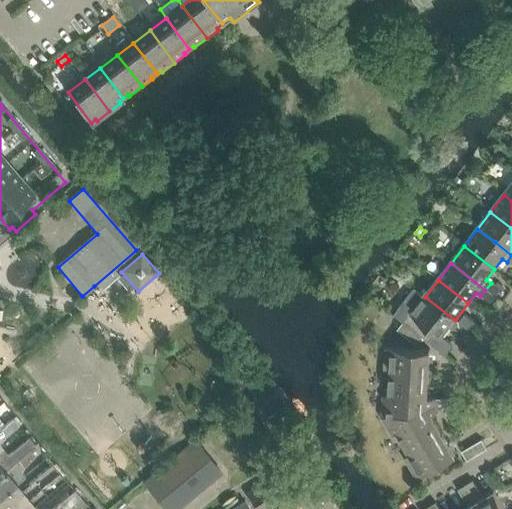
[(491,283),(485,290),(496,298),(501,291),(491,283)]
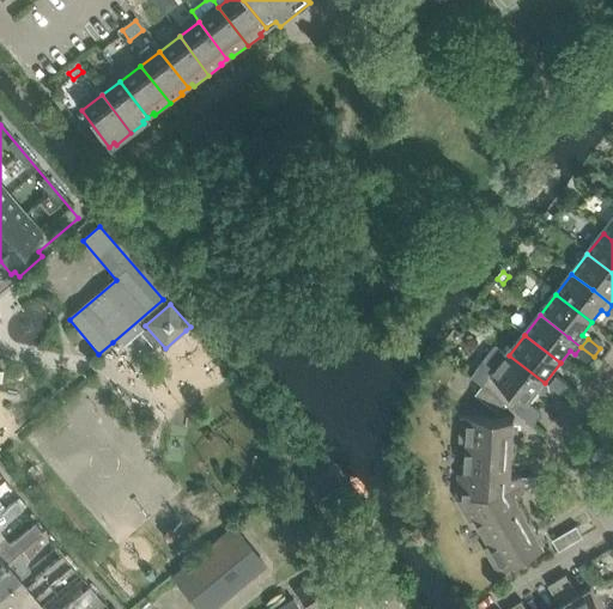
[(497,347),(471,379),(483,389),(505,406),(516,414),(526,402),(528,405),(538,391),(540,393),(544,396),(551,388),(545,383),(509,355),(497,347)]
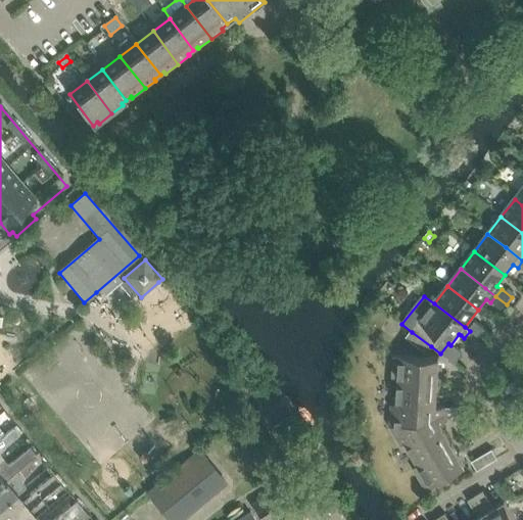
[(495,296),(490,302),(502,311),(507,304),(495,296)]
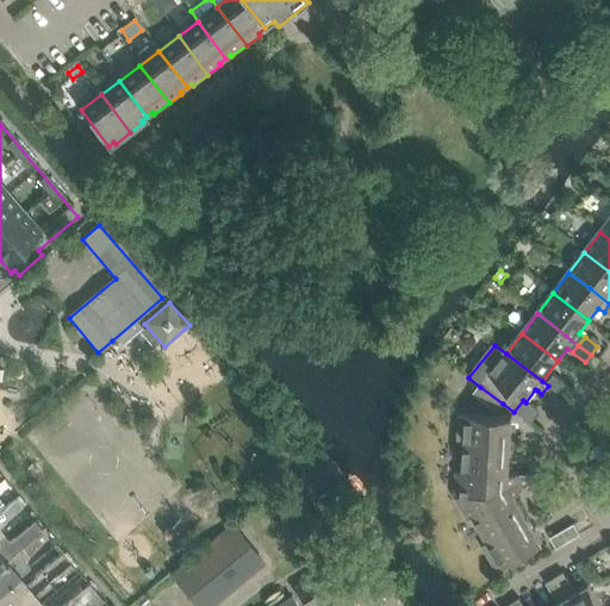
[(554,378),(548,386),(560,395),(566,387),(554,378)]
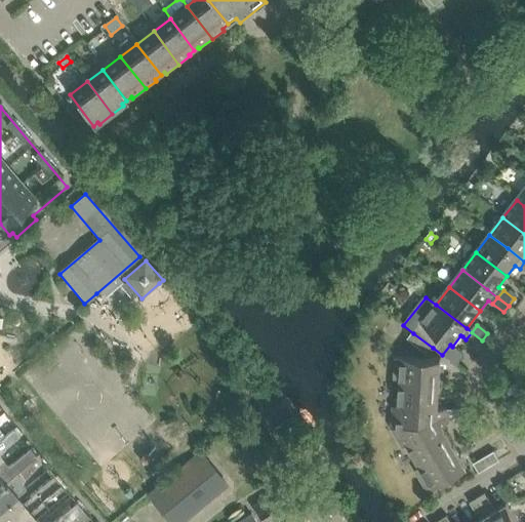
[(472,332),(466,339),(476,348),(482,340),(472,332)]
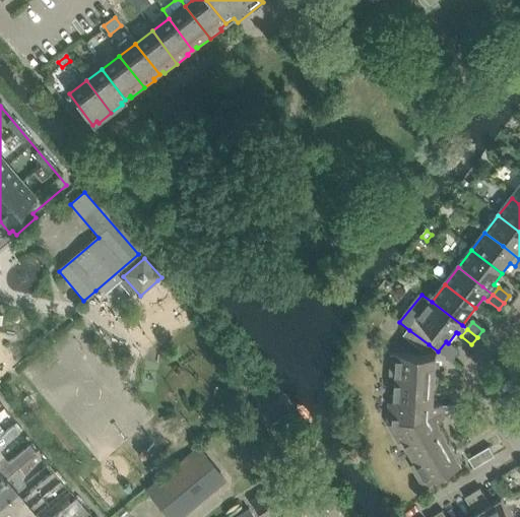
[(409,330),(404,337),(423,351),(429,344),(409,330)]
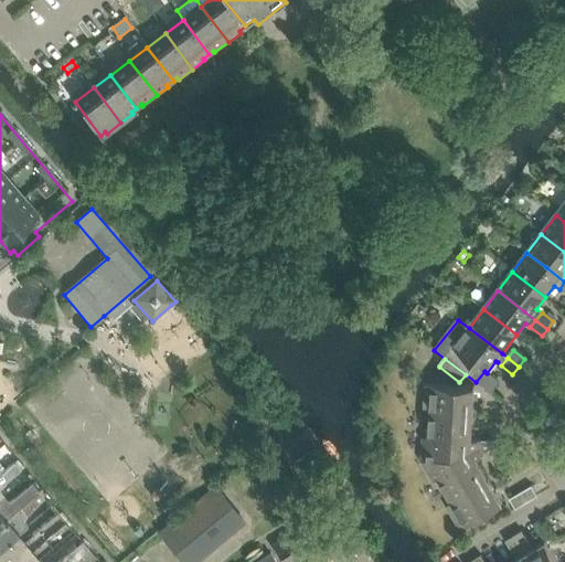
[(498,448),(498,444),(471,442),(475,390),(433,386),(432,389),(425,389),(424,412),(430,413),(427,462),(454,505),(447,509),(459,529),(465,526),(466,528),(502,506),(476,462),(498,448)]
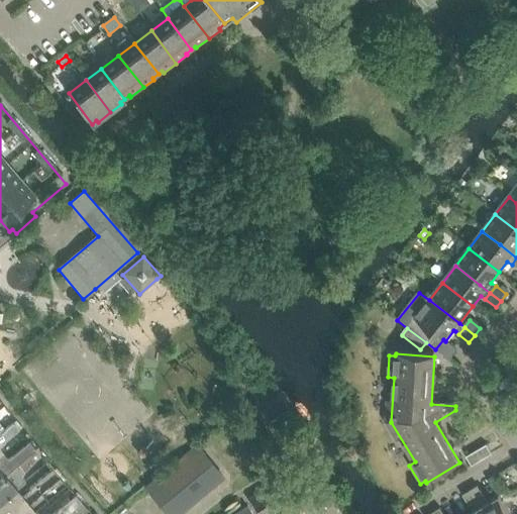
[(295,467),(311,456),(286,416),(270,426),(295,467)]
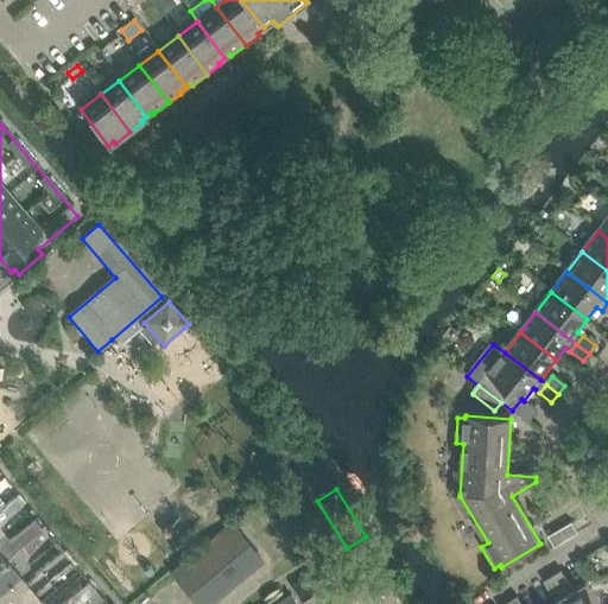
[(0,525),(21,507),(16,498),(4,508),(0,510),(0,525)]
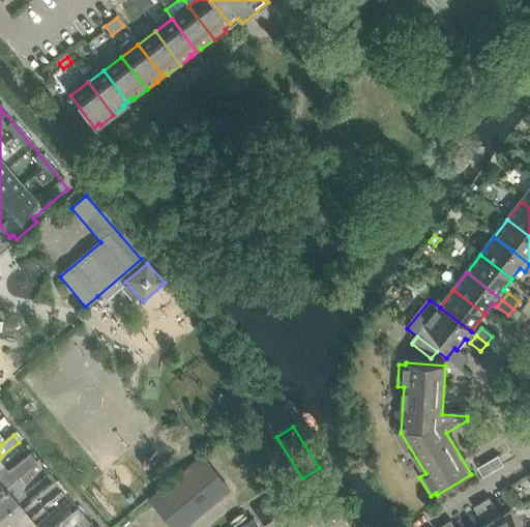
[(484,479),(504,467),(499,459),(479,470),(484,479)]
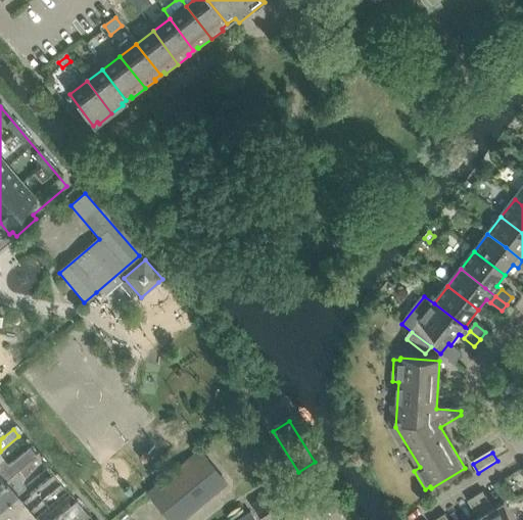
[(0,486),(30,463),(30,462),(22,455),(0,473),(0,486)]
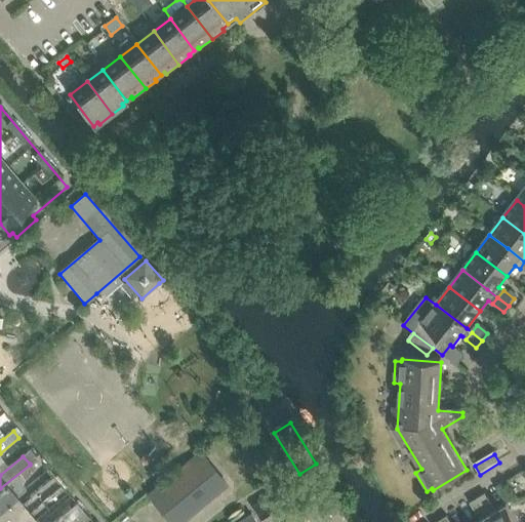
[(186,521),(225,490),(198,458),(150,498),(169,521),(186,521)]
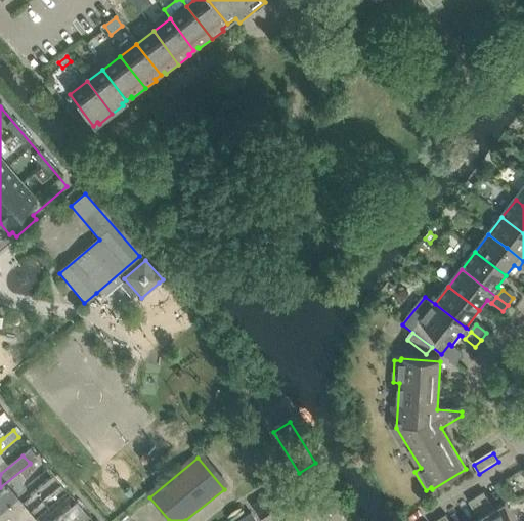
[(30,464),(0,487),(0,511),(15,498),(26,489),(20,483),(36,471),(30,464)]
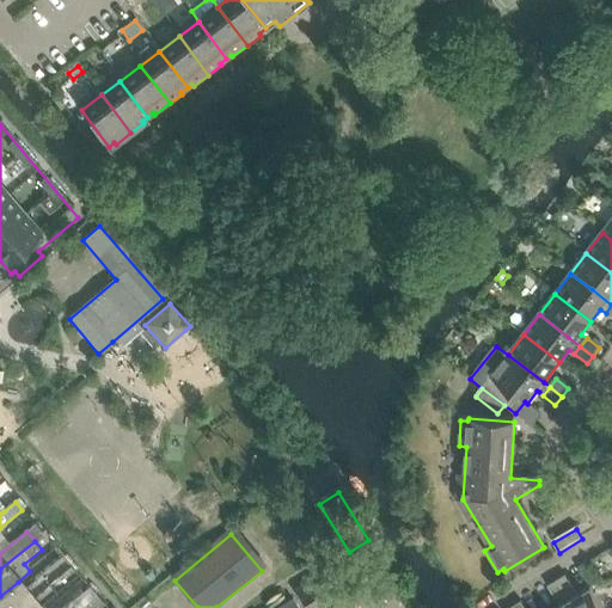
[(294,591),(304,607),(322,607),(392,567),(378,544),(294,591)]
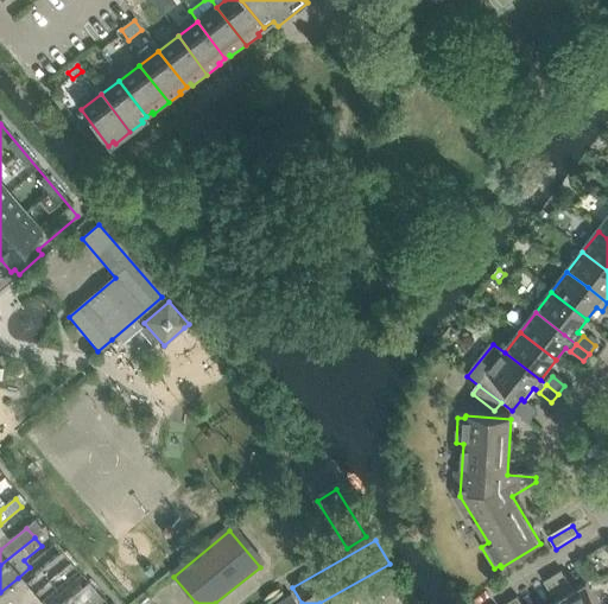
[(19,603),(69,561),(62,553),(24,585),(18,578),(0,592),(0,603),(19,603)]
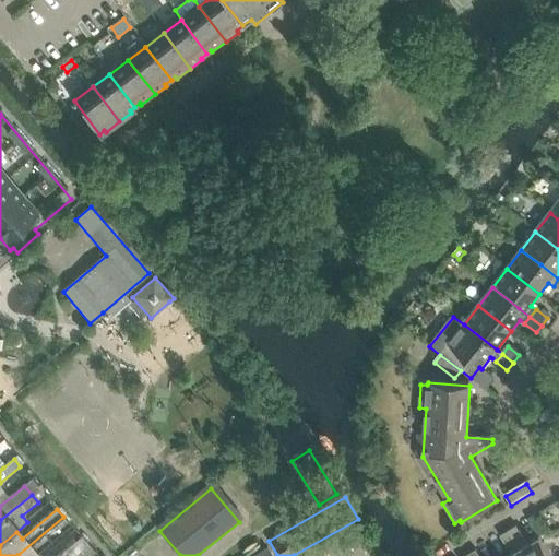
[(36,555),(35,554),(70,524),(63,517),(18,555),(36,555)]
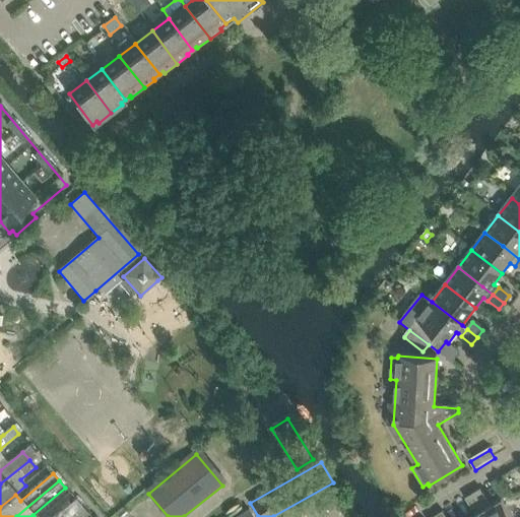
[(480,491),(473,496),(479,507),(488,502),(480,491)]
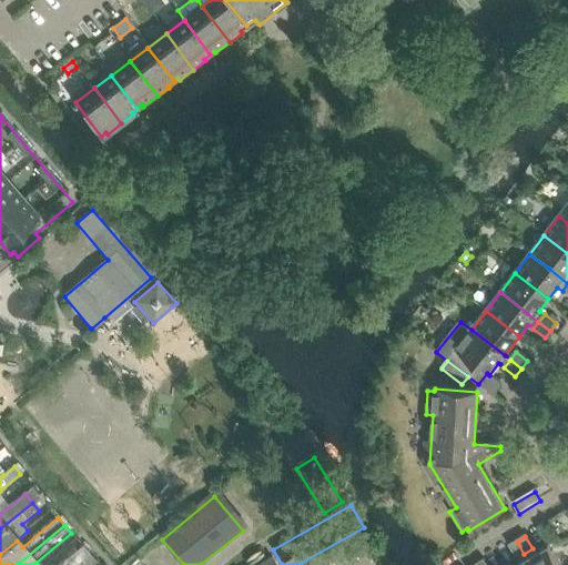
[(516,558),(524,554),(517,542),(508,546),(516,558)]
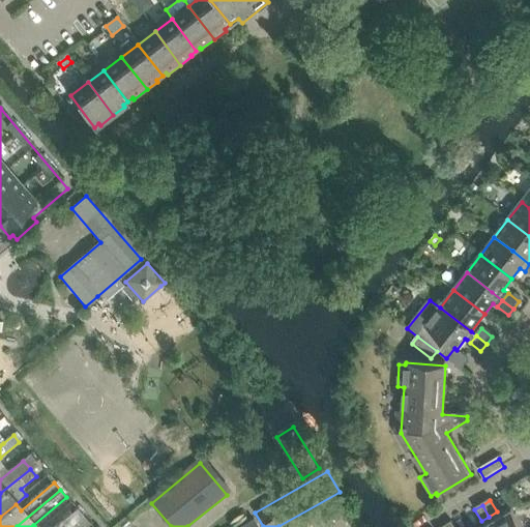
[(71,526),(83,518),(77,509),(56,526),(71,526)]
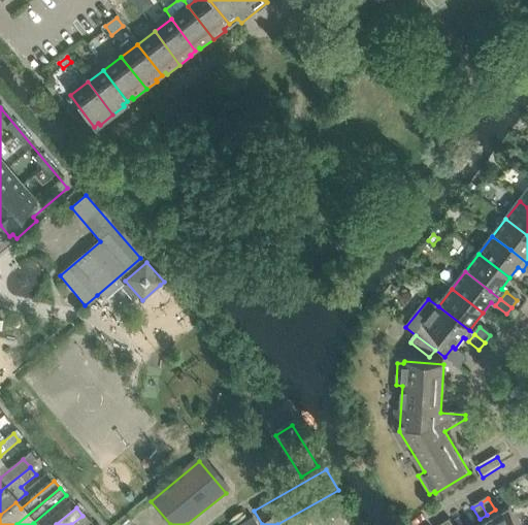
[(491,520),(493,524),(519,524),(509,509),(498,516),(495,510),(487,515),(491,520)]
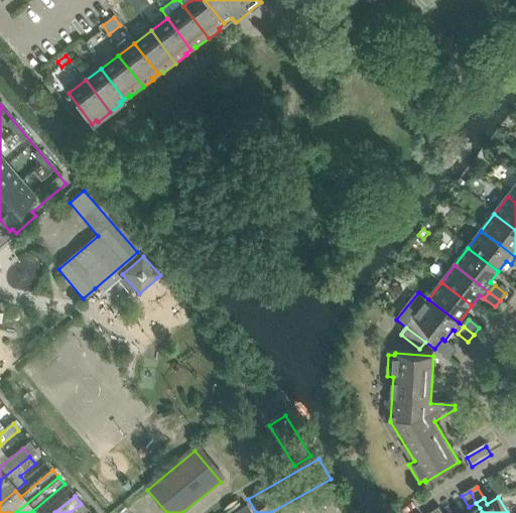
[(84,512),(87,510),(81,504),(70,512),(84,512)]
